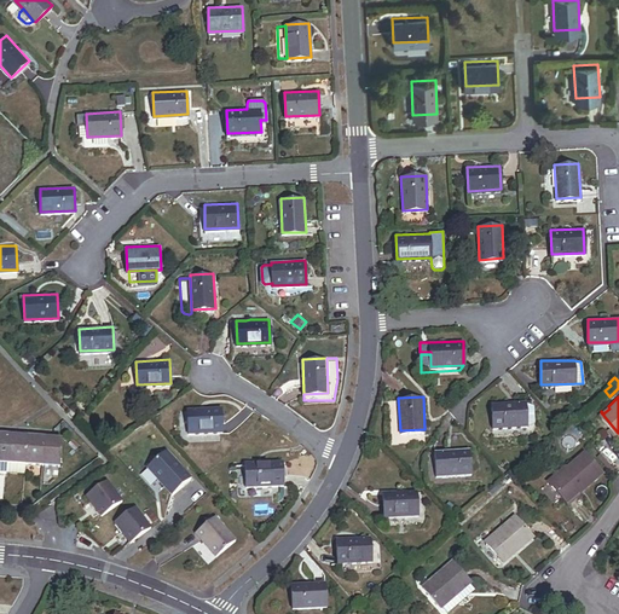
[(400,430),(398,398),(387,398),(388,441),(424,440),(423,429),(400,430)]
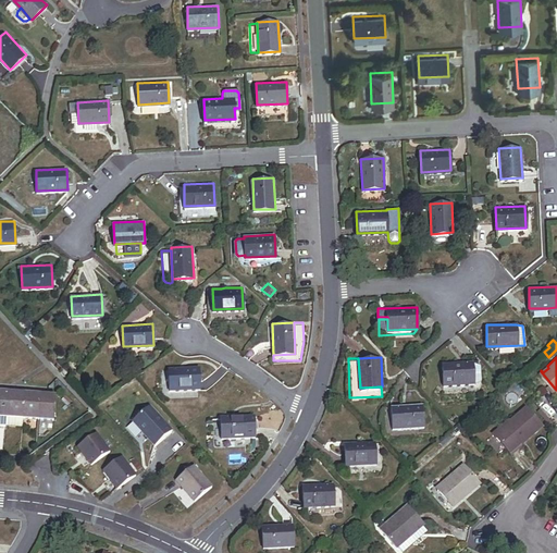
[(461,361),(442,363),(443,383),(473,382),(472,361),(472,360),(461,361)]
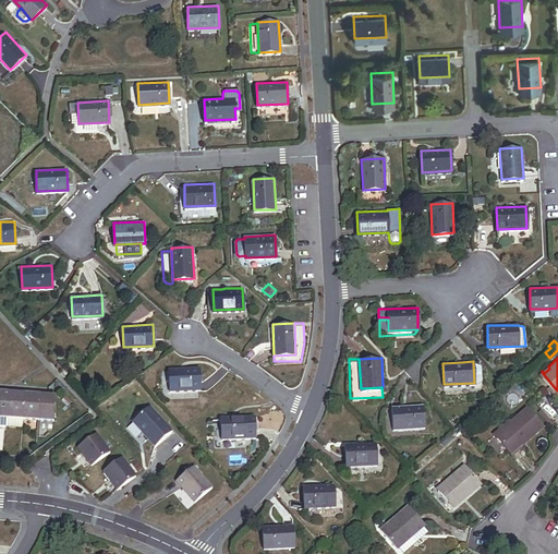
[(198,366),(169,369),(170,390),(199,388),(198,366)]
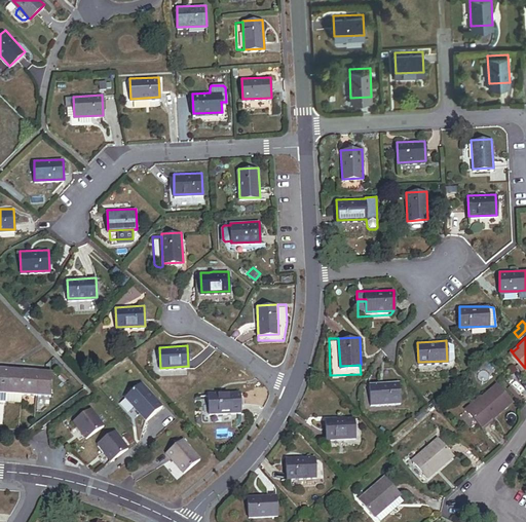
[(21,392),(23,368),(8,367),(5,399),(20,400),(21,392)]
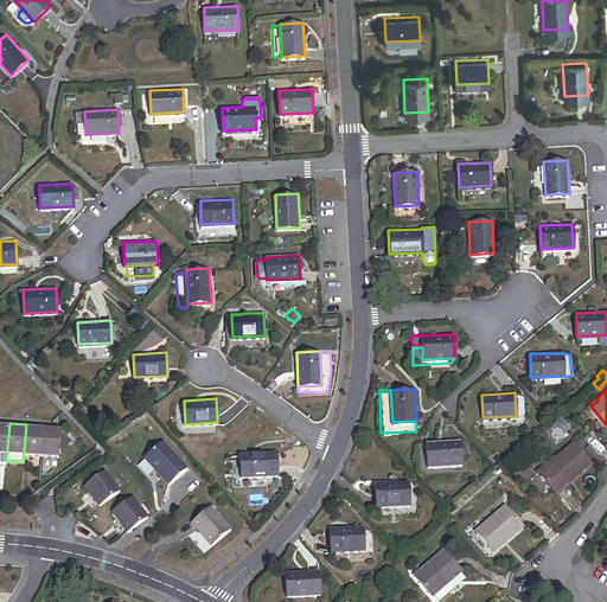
[(42,453),(44,426),(26,424),(24,452),(42,453)]
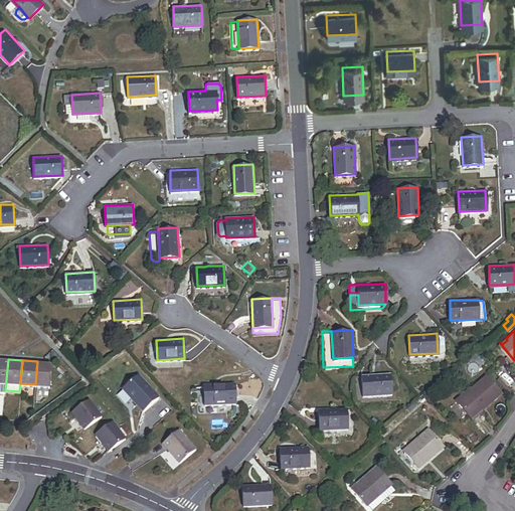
[(49,385),(51,363),(37,361),(35,384),(49,385)]
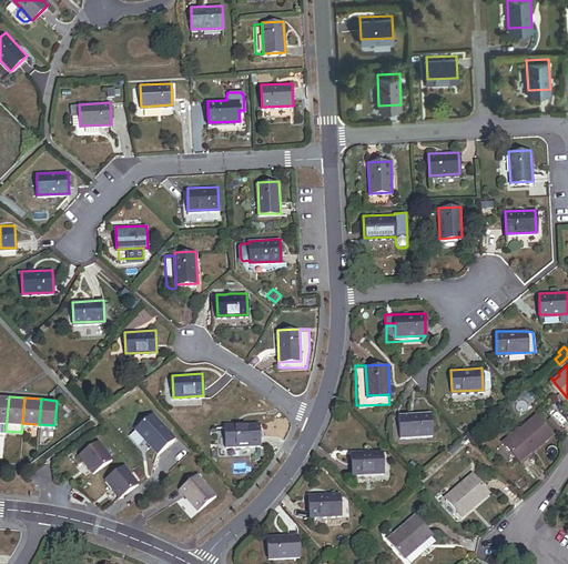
[(152,412),(135,429),(156,451),(175,436),(152,412)]
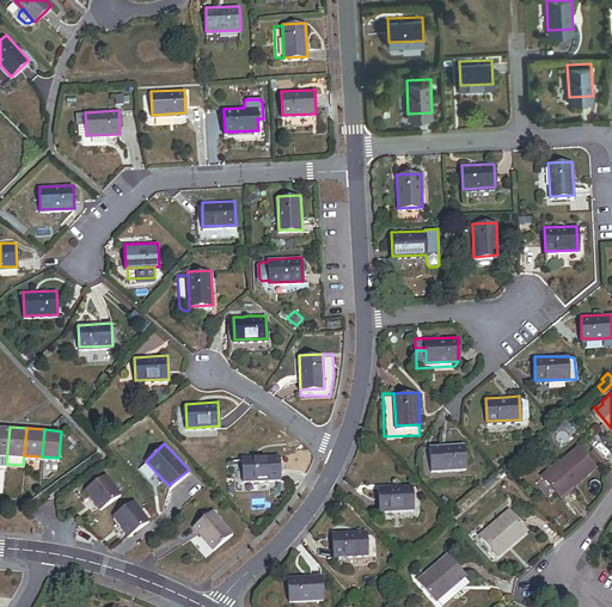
[(463,443),(430,446),(432,468),(459,467),(464,467),(463,443)]
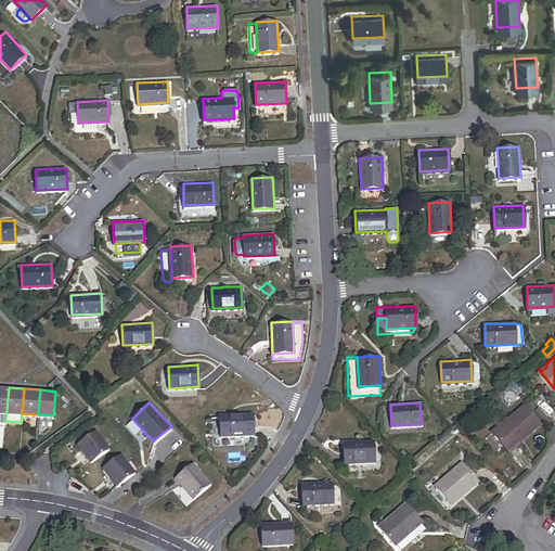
[(391,425),(390,405),(382,405),(383,424),(386,431),(390,433),(416,431),(416,424),(391,425)]
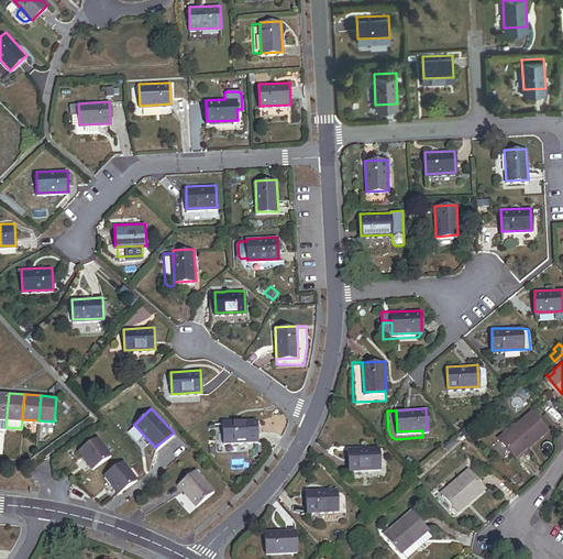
[(532,410),(499,437),(514,453),(525,445),(523,444),(530,439),(537,435),(545,427),(532,410)]
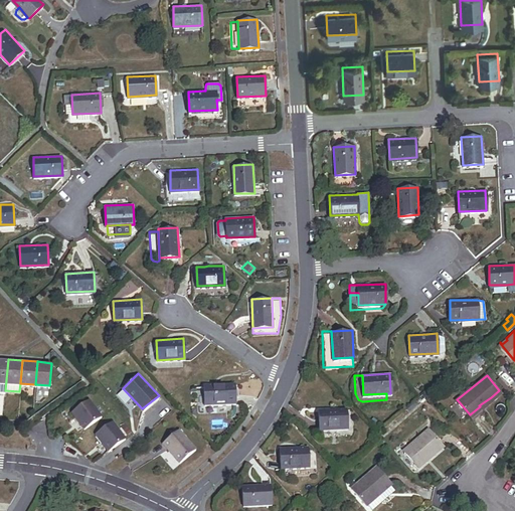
[(234,383),(203,384),(204,404),(231,402),(235,402),(234,383)]
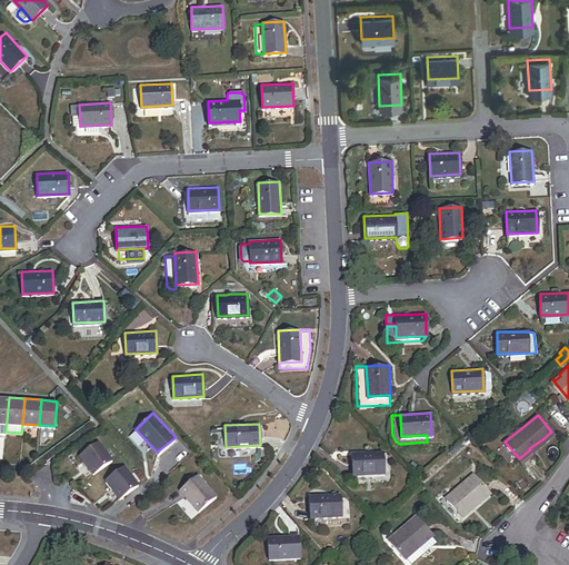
[(226,447),(225,425),(216,426),(217,453),(218,455),(221,455),(256,454),(256,445),(226,447)]
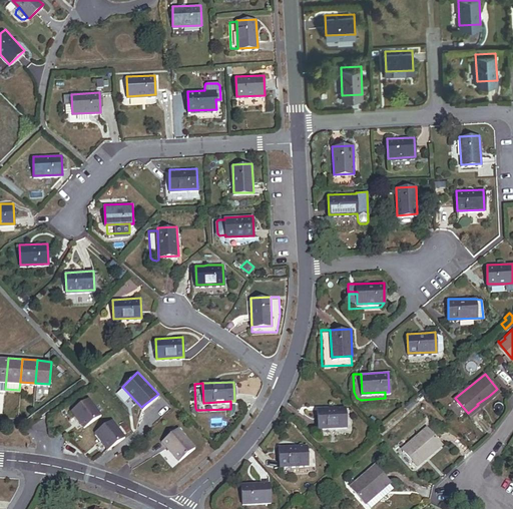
[(90,396),(71,408),(84,424),(99,412),(90,396)]
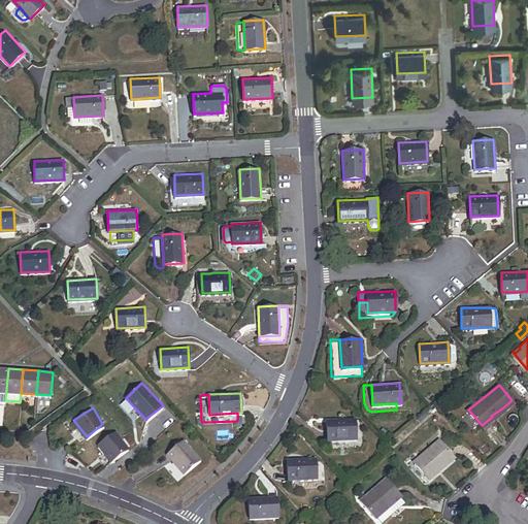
[(492,417),(482,425),(484,428),(494,420),(492,417)]
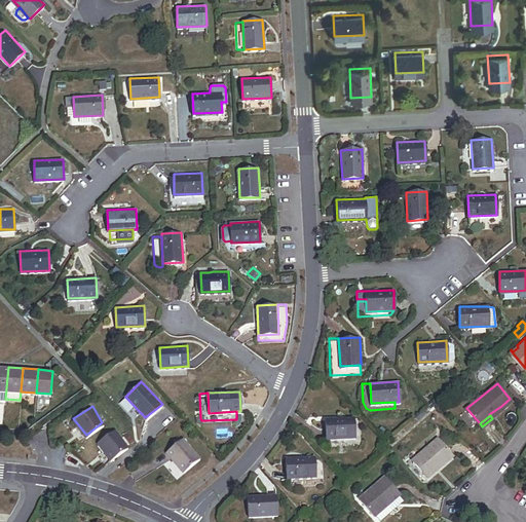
[(354,416),(326,417),(327,438),(355,437),(354,416)]
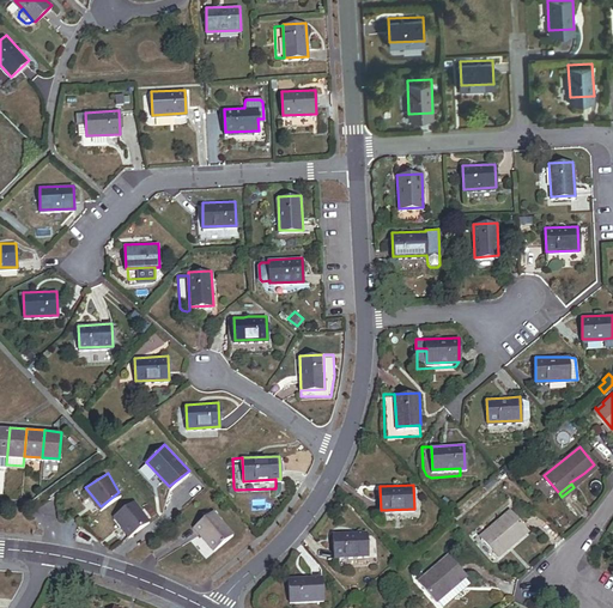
[(135,502),(116,516),(127,533),(147,521),(135,502)]
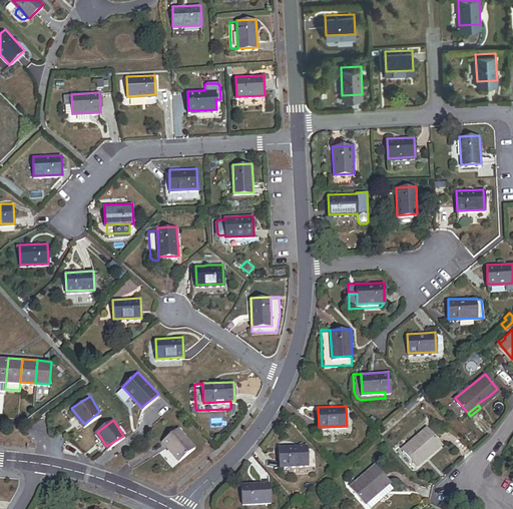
[(194,446),(177,426),(161,440),(178,460),(194,446)]
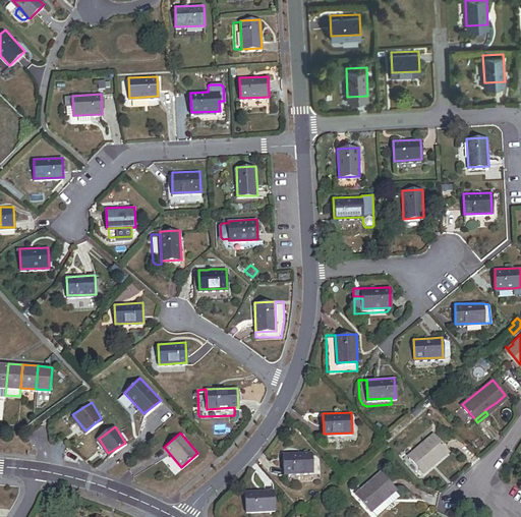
[(408,454),(423,471),(437,460),(448,450),(432,433),(431,434),(432,435),(427,439),(426,438),(408,454)]
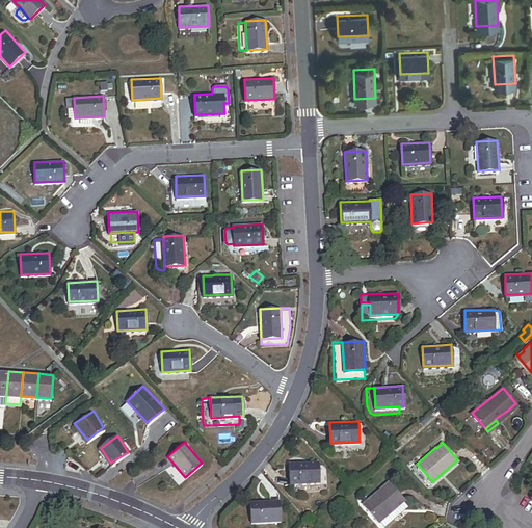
[(317,460),(289,463),(290,482),(319,480),(317,460)]
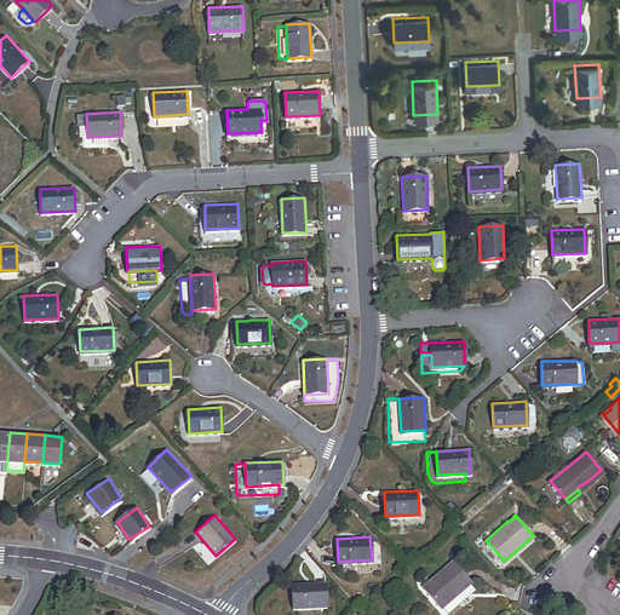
[(424,585),(441,605),(470,580),(465,574),(453,559),(431,579),(432,580),(425,586),(424,584),(424,585)]
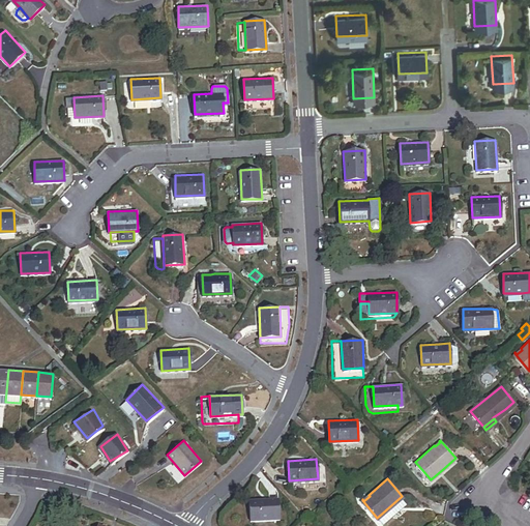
[(277,498),(248,499),(249,519),(278,518),(277,498)]
